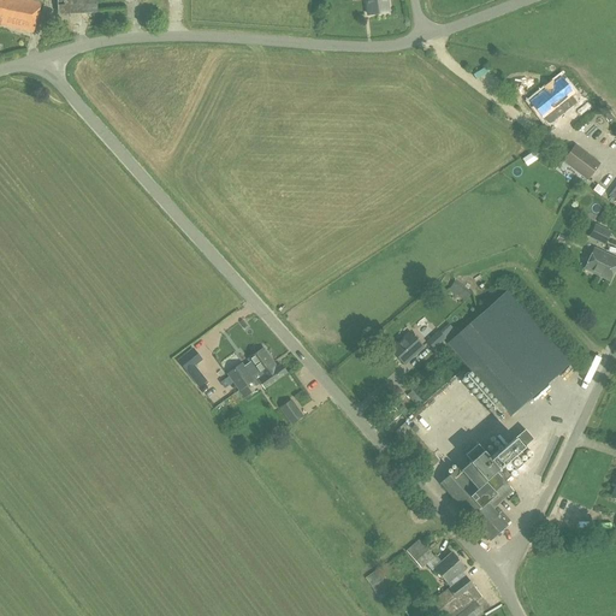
[(0,0),(0,24),(34,33),(41,1),(42,1),(42,0),(0,0)]
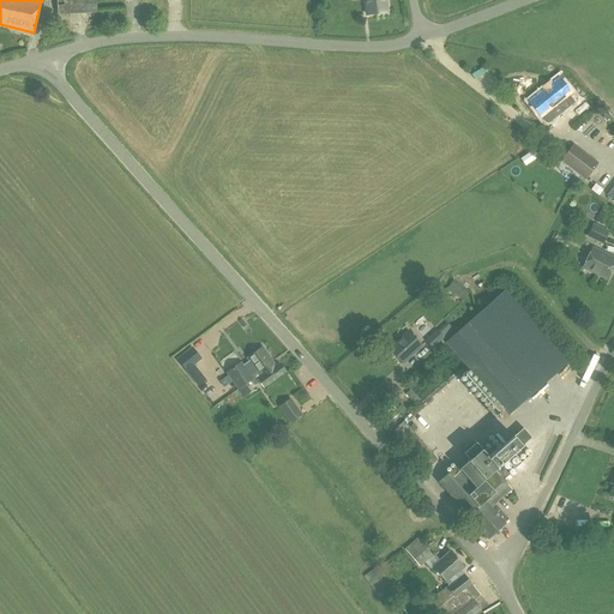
[(56,0),(58,14),(97,13),(97,0),(56,0)]
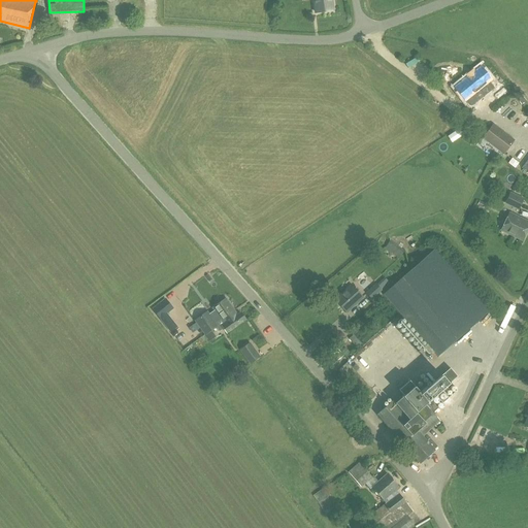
[(314,0),(316,12),(333,10),(331,0),(314,0)]
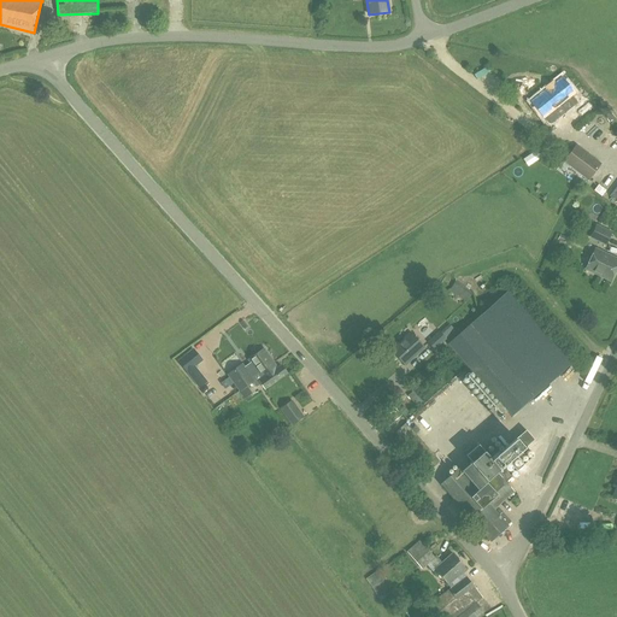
[(540,97),(552,111),(575,93),(563,77),(540,97)]
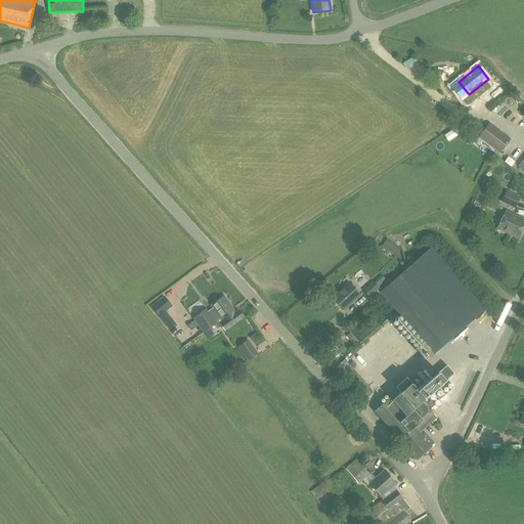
[(517,102),(522,99),(516,91),(511,95),(517,102)]
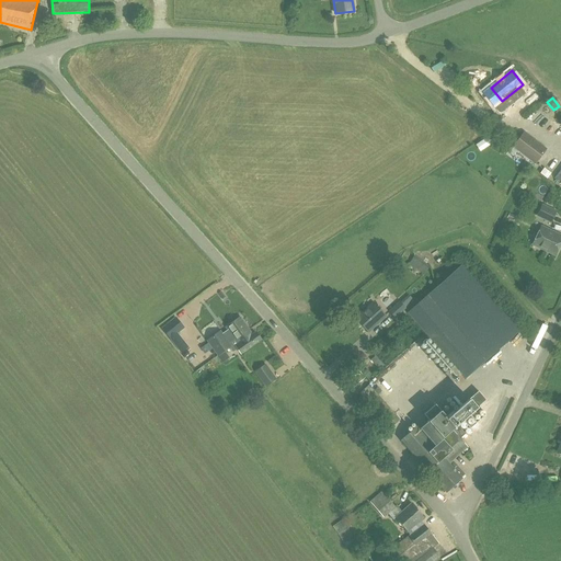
[(524,133),(514,146),(536,163),(546,149),(524,133)]
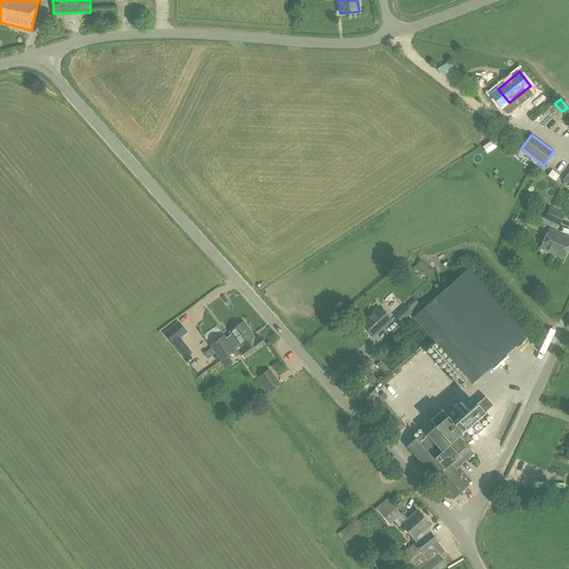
[(565,213),(550,207),(545,219),(559,226),(565,213)]
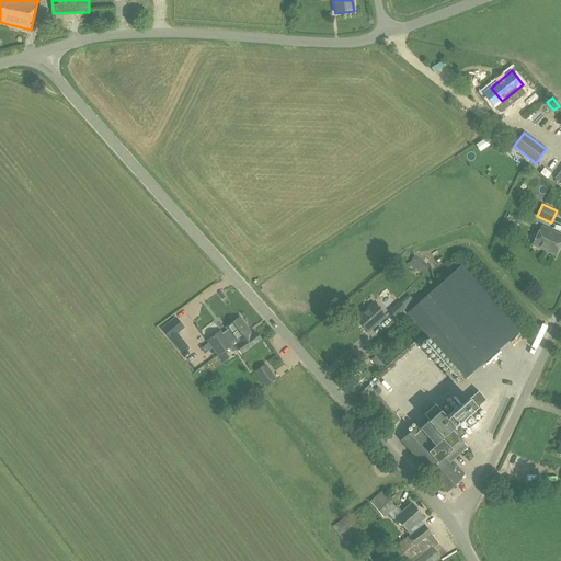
[(533,244),(554,254),(560,241),(560,236),(541,227),(533,244)]
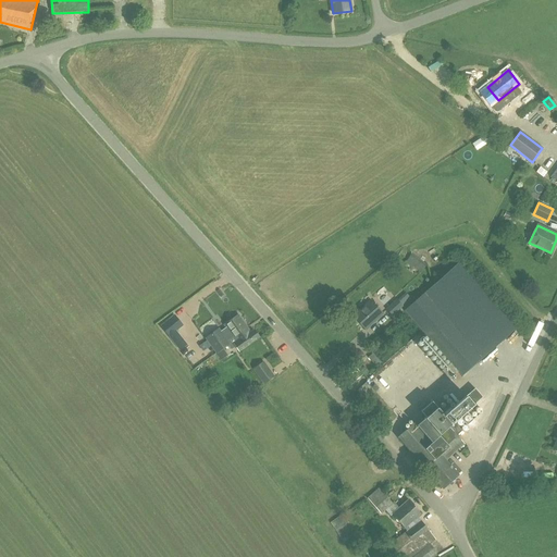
[(426,264),(412,254),(406,261),(421,272),(426,264)]
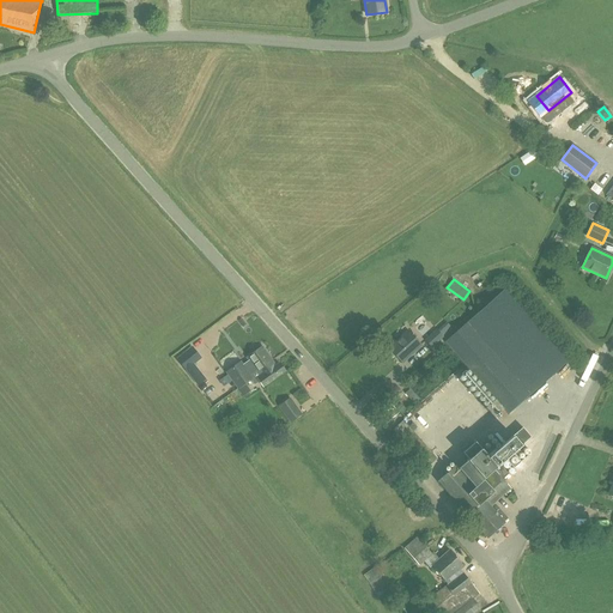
[(445,343),(509,413),(568,362),(504,290),(445,343)]
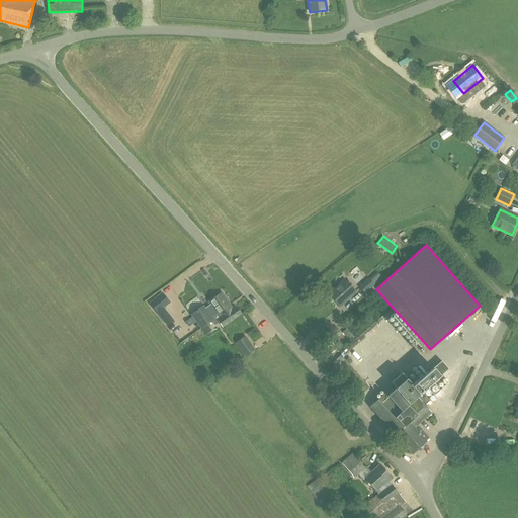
[(344,267),(351,278),(361,272),(354,261),(344,267)]
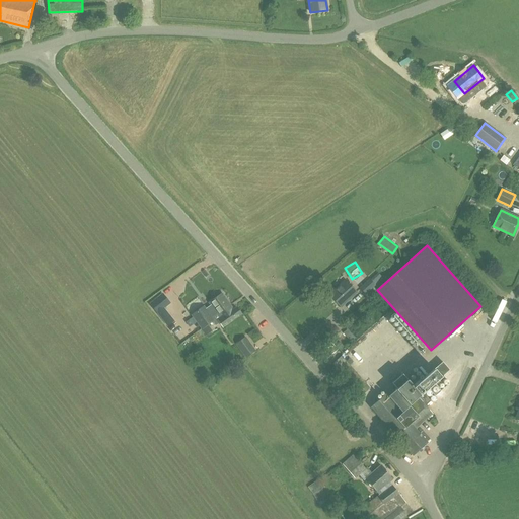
[(187,275),(194,280),(201,271),(194,266),(187,275)]
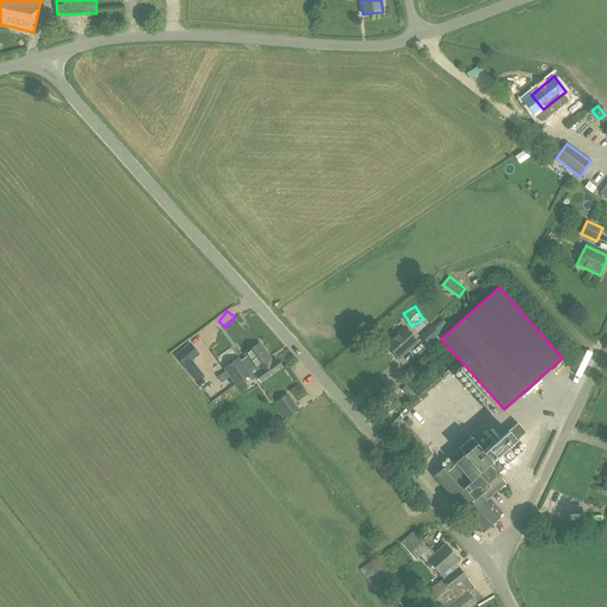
[(421,337),(428,344),(440,333),(434,326),(421,337)]
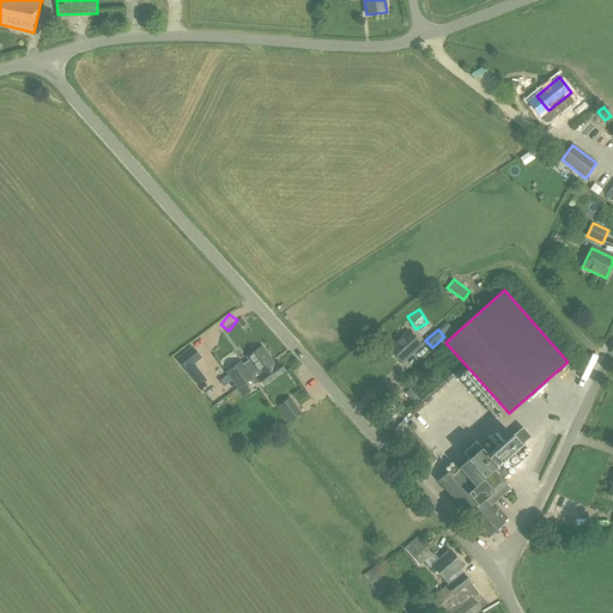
[(389,349),(402,363),(422,346),(408,332),(389,349)]
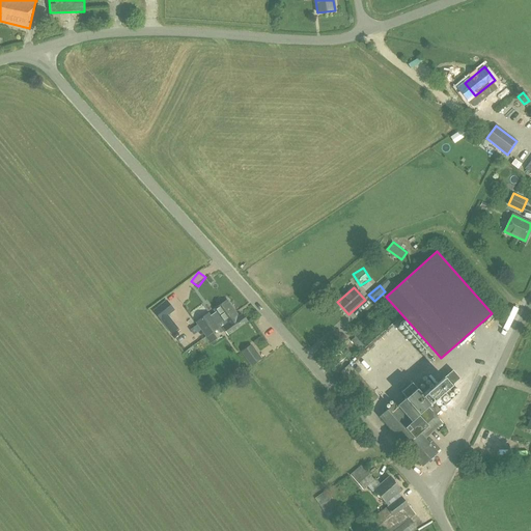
[(152,311),(171,334),(177,329),(168,316),(174,310),(166,301),(152,311)]
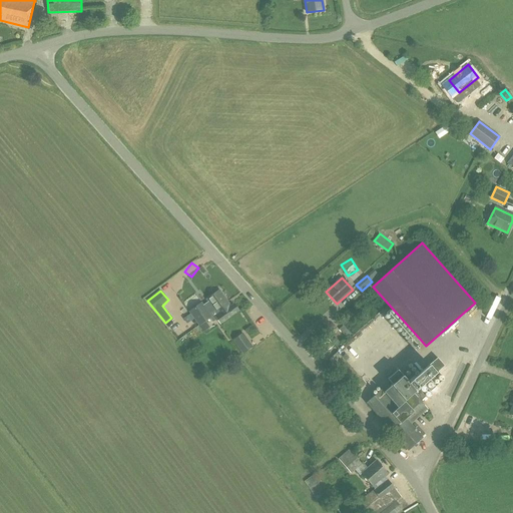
[(199,326),(210,318),(209,318),(210,317),(208,314),(211,312),(213,310),(215,312),(227,302),(218,291),(206,300),(208,303),(203,307),(201,304),(189,312),(199,326)]
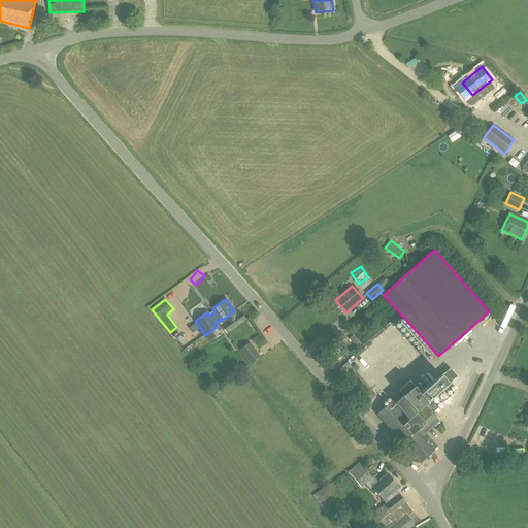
[(220,319),(218,321),(227,333),(245,320),(240,312),(237,315),(234,310),(222,321),(220,319)]
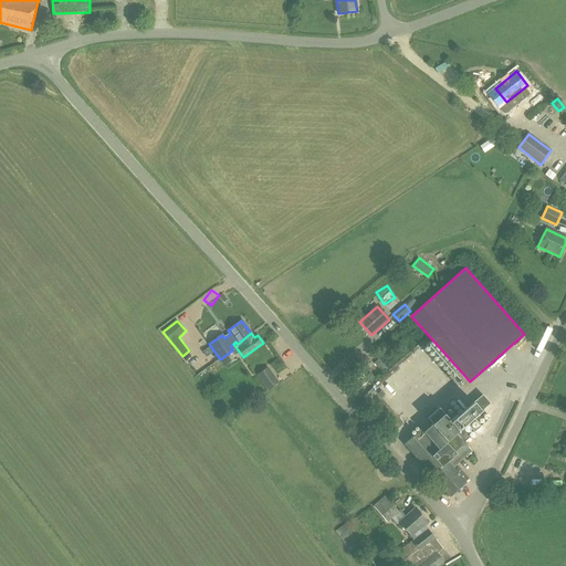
[(199,350),(182,357),(188,369),(203,363),(199,350)]
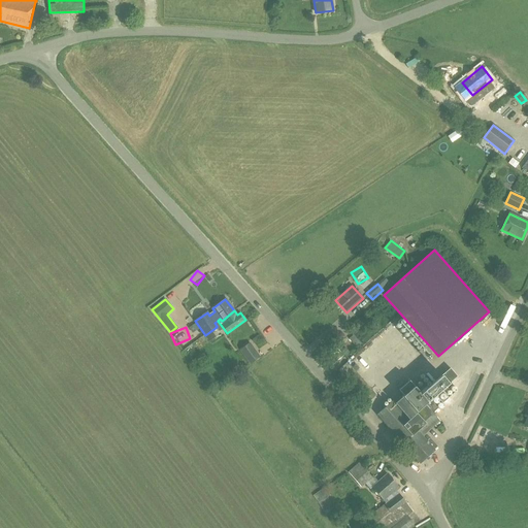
[(357,347),(361,342),(353,334),(349,338),(357,347)]
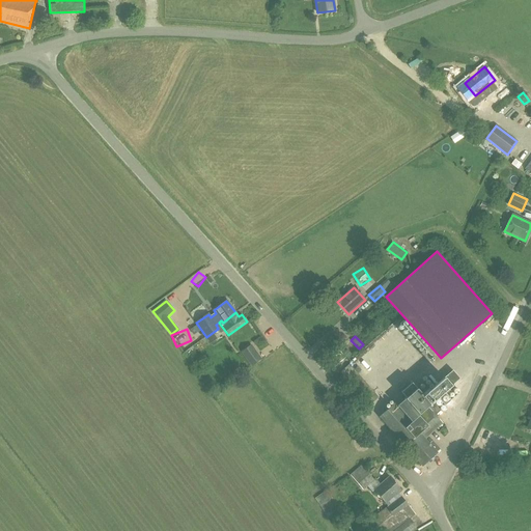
[(242,352),(252,366),(261,360),(251,345),(242,352)]
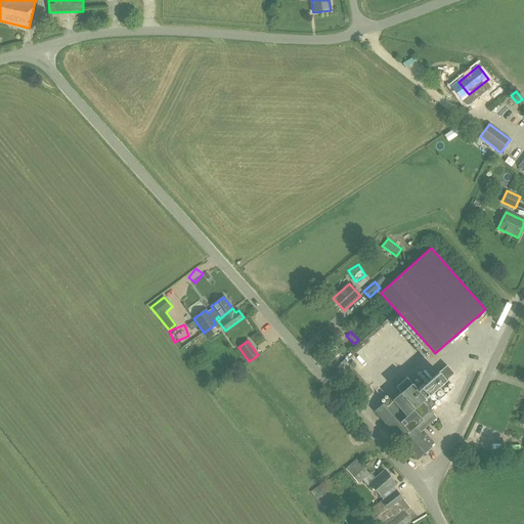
[(375,411),(417,460),(432,446),(431,446),(434,443),(428,435),(424,438),(418,431),(435,416),(431,411),(436,407),(429,399),(425,403),(423,400),(454,374),(447,365),(418,391),(406,379),(396,387),(401,393),(392,401),(390,398),(375,411)]
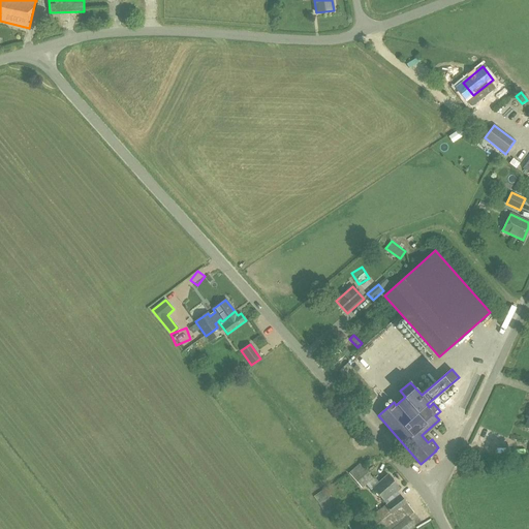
[(375,392),(365,400),(369,404),(378,396),(375,392)]
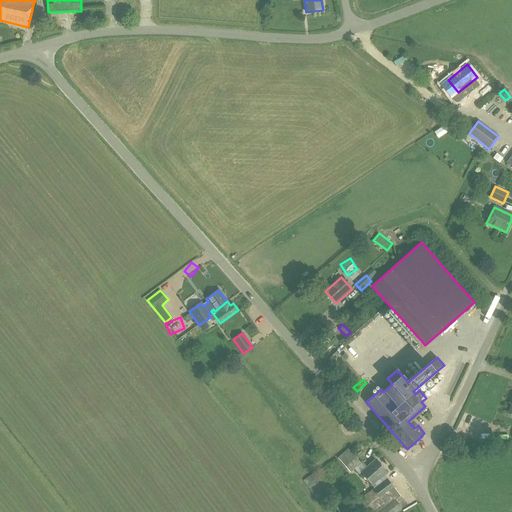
[(338,458),(350,472),(361,462),(349,448),(338,458)]
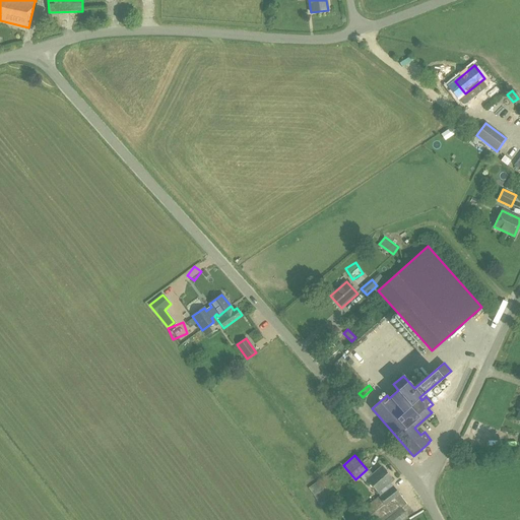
[(378,493),(389,482),(393,479),(382,466),(367,480),(378,493)]
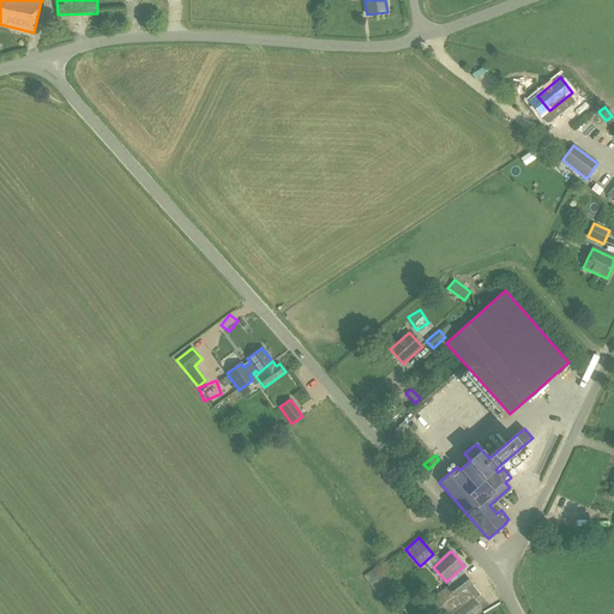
[(368,573),(374,583),(381,577),(384,576),(378,567),(368,573)]
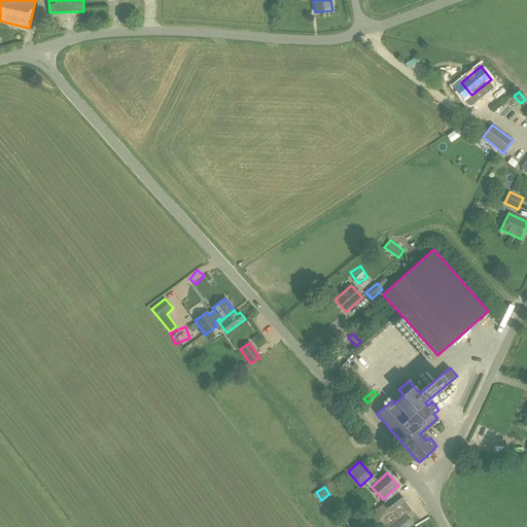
[(376,524),(370,526),(381,526),(385,525),(387,526),(407,526),(413,523),(407,515),(413,511),(398,493),(394,489),(383,499),(386,502),(370,516),(376,524)]
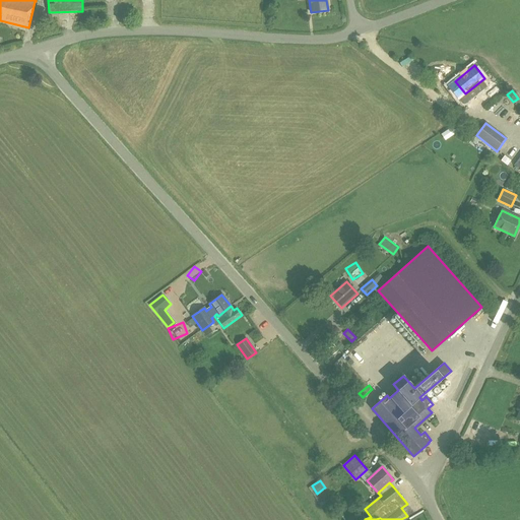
[(317,494),(312,485),(309,488),(320,505),(328,499),(323,492),(324,491),(323,489),(317,494)]
